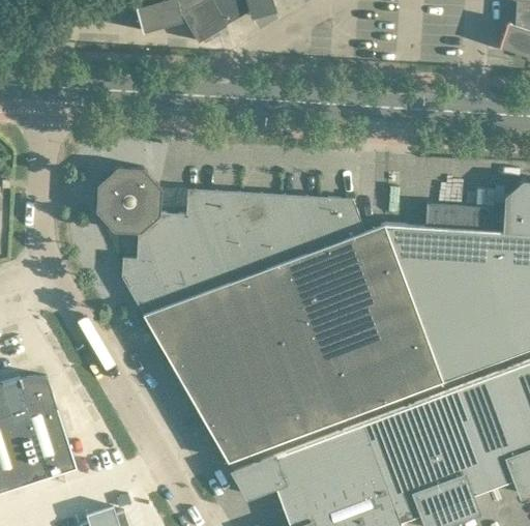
[(139,0),(143,7),(136,8),(142,34),(157,30),(182,23),(180,16),(181,16),(198,44),(203,41),(205,45),(207,44),(219,36),(217,32),(226,28),(225,26),(226,26),(210,0),(139,0)]
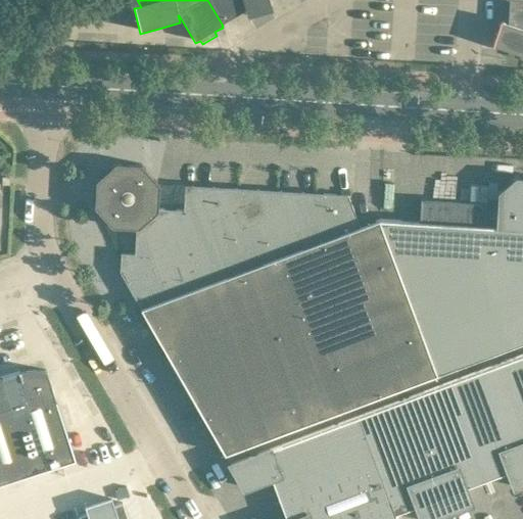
[(207,0),(223,26),(245,12),(246,17),(246,19),(273,13),(272,11),(268,0),(207,0)]
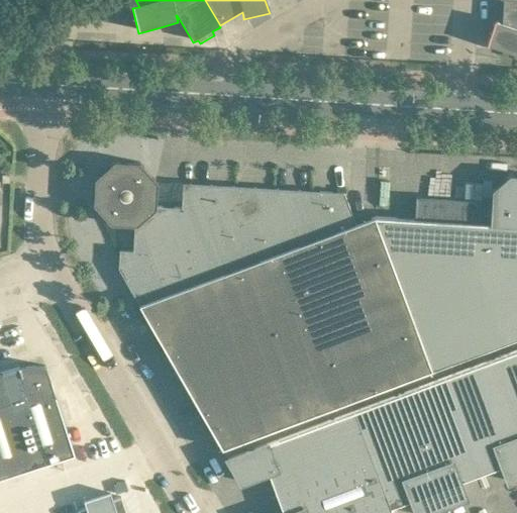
[(486,46),(501,52),(516,57),(516,1),(503,0),(503,1),(501,25),(494,23),(486,46)]
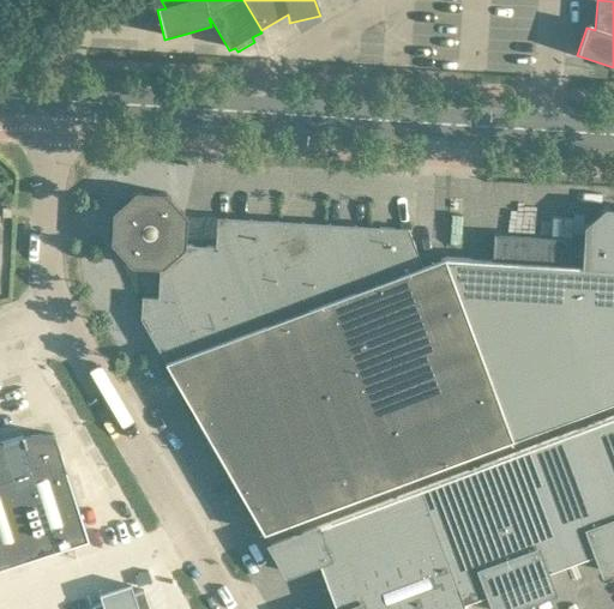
[(113,216),(110,246),(131,269),(160,270),(157,301),(142,300),(140,323),(166,367),(181,361),(422,269),(408,233),(217,221),(215,251),(185,248),(186,219),(166,197),(136,196),(113,216)]
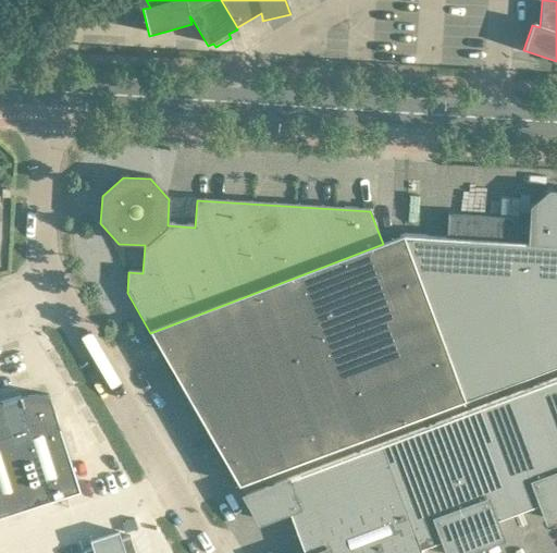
[(12,203),(12,195),(13,191),(1,191),(1,201),(12,203)]
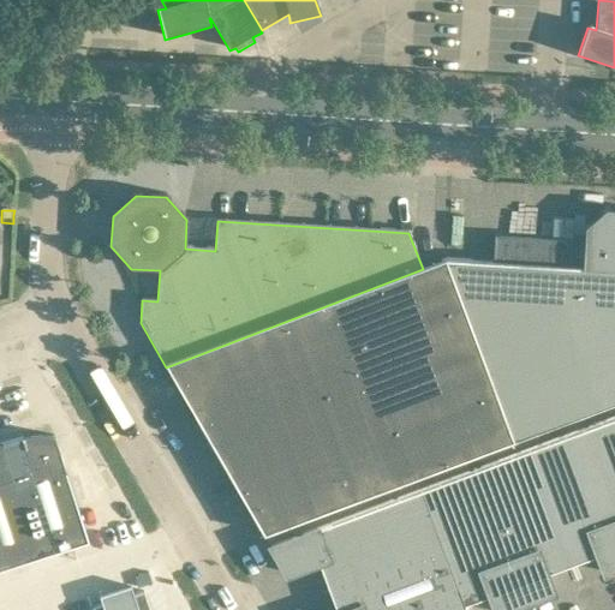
[(493,264),(614,270),(614,210),(605,210),(585,229),(583,253),(569,252),(569,243),(495,238),(493,264)]
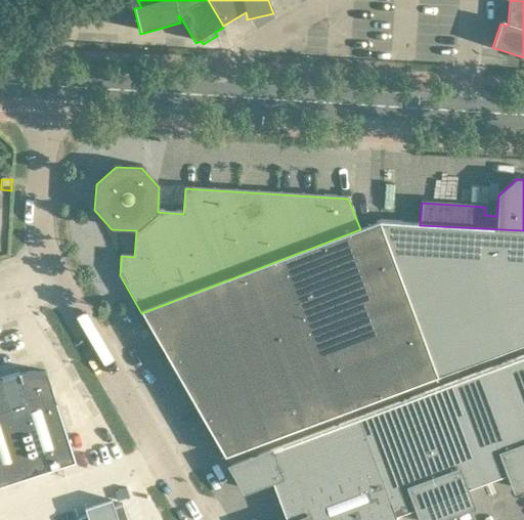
[(155,308),(141,313),(182,385),(311,337),(340,414),(437,378),(379,222),(360,229),(155,308)]
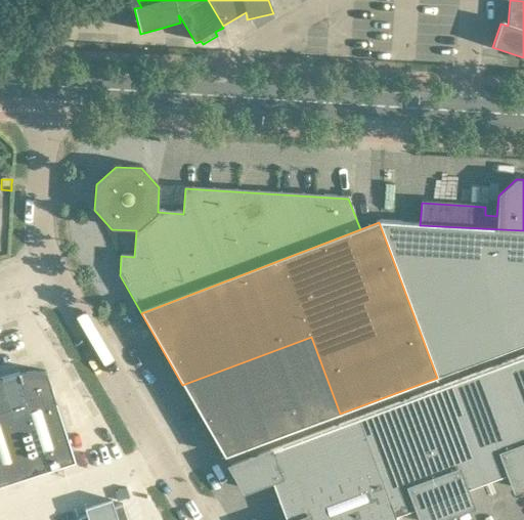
[(523,345),(523,230),(420,225),(379,222),(437,378),(523,345)]
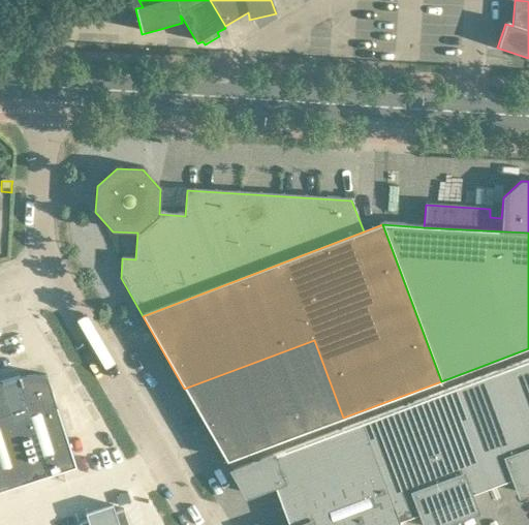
[(314,340),(184,389),(226,462),(343,418),(314,340)]
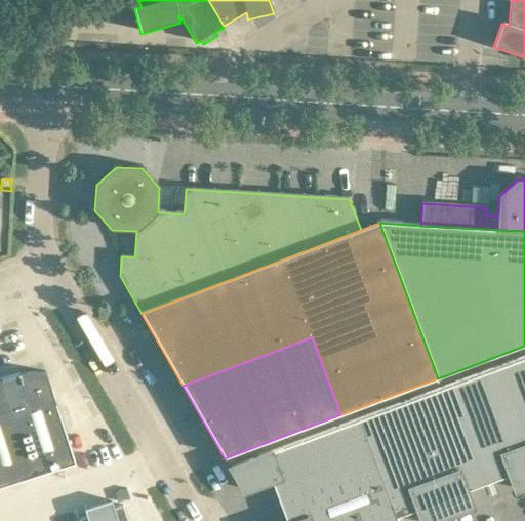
[(524,359),(497,369),(524,443),(524,359)]
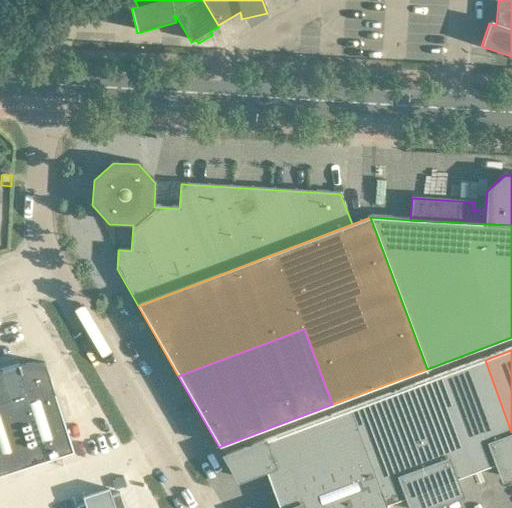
[(511,476),(511,432),(485,360),(440,377),(476,472),(498,464),(503,479),(511,476)]
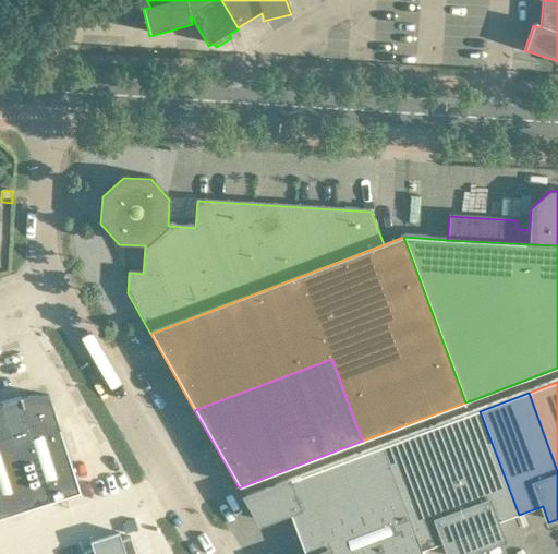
[(1,406),(34,508),(80,494),(49,398),(35,397),(21,399),(21,398),(20,399),(20,400),(2,406),(1,406)]
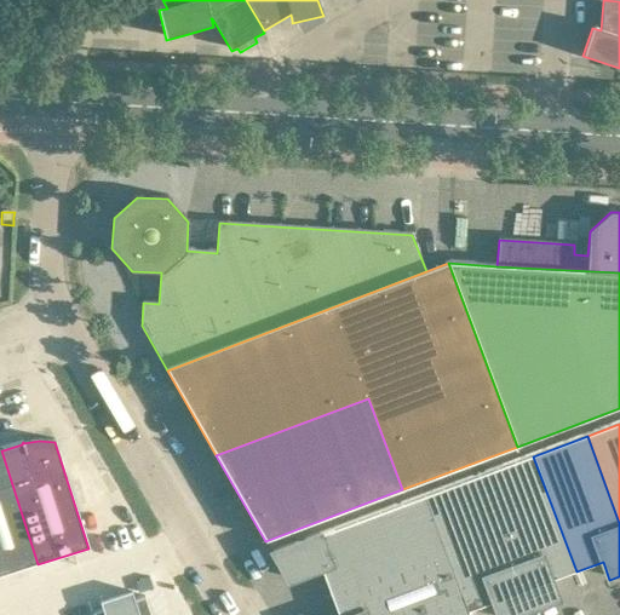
[(0,576),(38,564),(1,450),(3,450),(0,449),(0,576)]
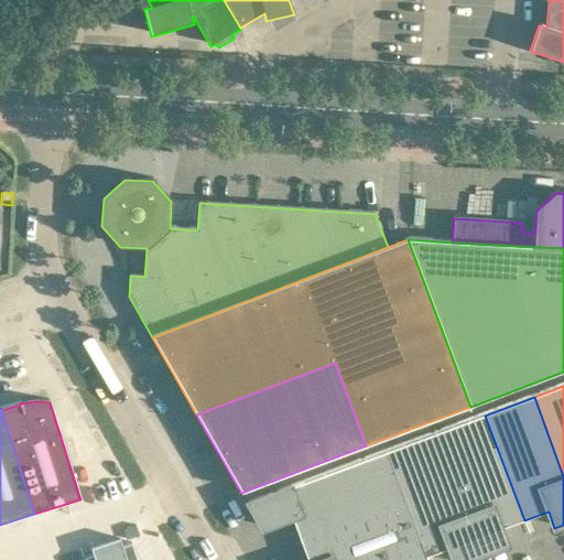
[(485,416),(435,434),(481,556),(507,546),(500,529),(524,520),(485,416)]
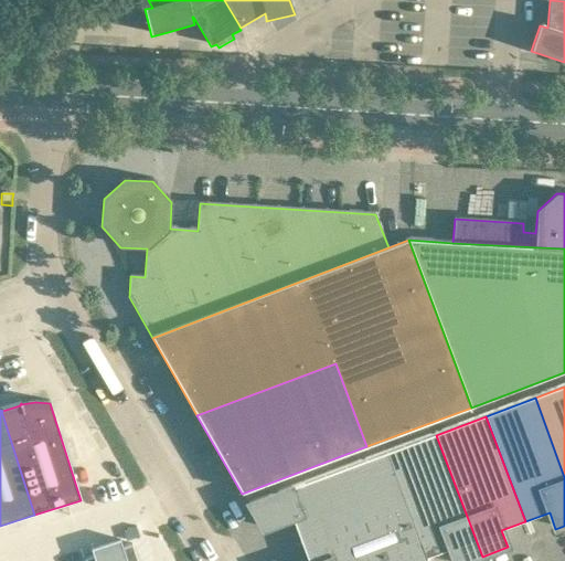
[(405,504),(424,553),(426,559),(427,559),(450,550),(454,560),(472,560),(482,557),(436,435),(386,454),(405,504)]
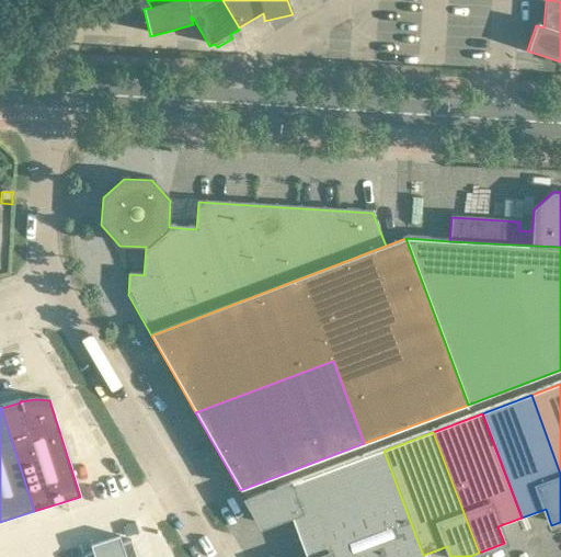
[(290,515),(299,540),(402,500),(384,451),(267,493),(247,501),(262,526),(290,515)]
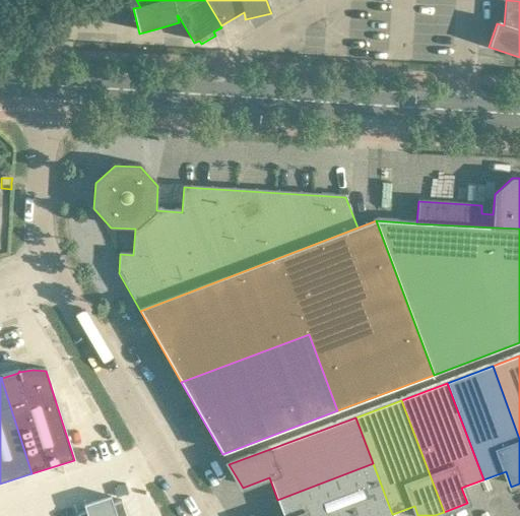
[(373,515),(390,509),(373,463),(277,500),(283,515),(373,515)]
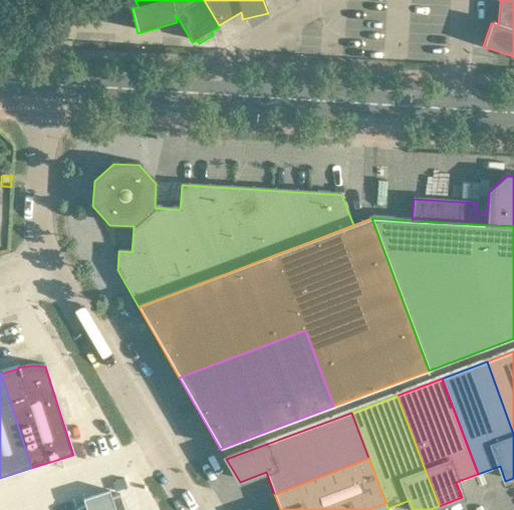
[(123,509),(119,497),(111,500),(109,494),(90,500),(83,502),(85,508),(82,509),(123,509)]
